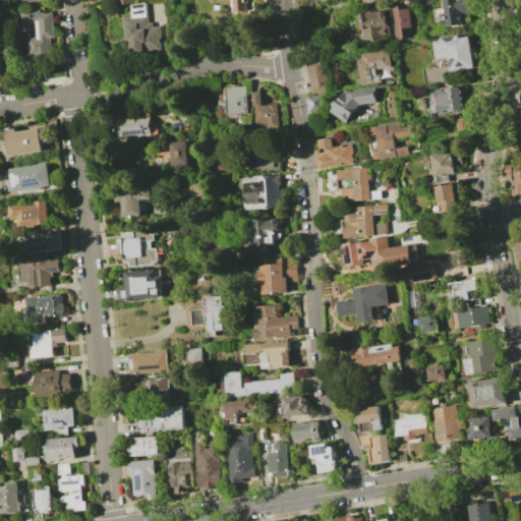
[(247,0),(248,10),(235,11),(234,0),(247,0)]
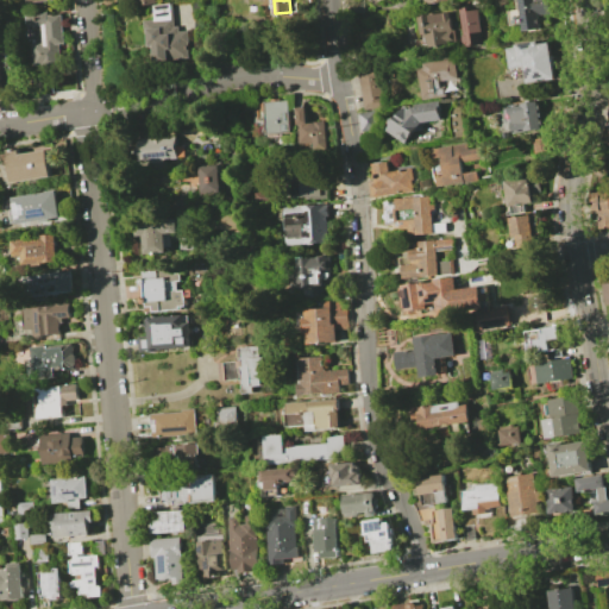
[(550,0),(552,13),(540,14),(541,27),(523,30),(519,0),(550,0)]
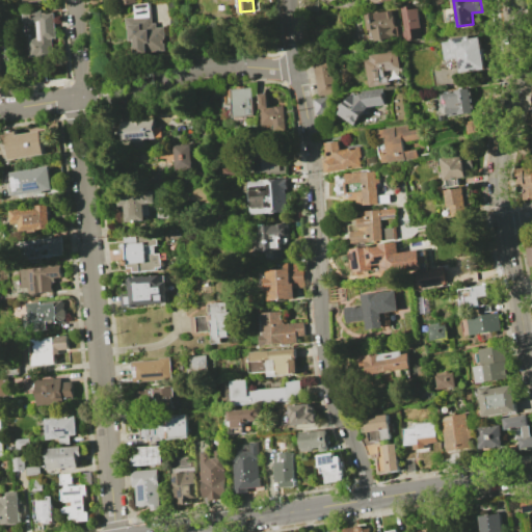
[(134,18),(133,4),(150,3),(152,23),(156,23),(156,27),(163,26),(165,51),(134,53),(133,40),(128,41),(127,29),(126,19),(134,18)]
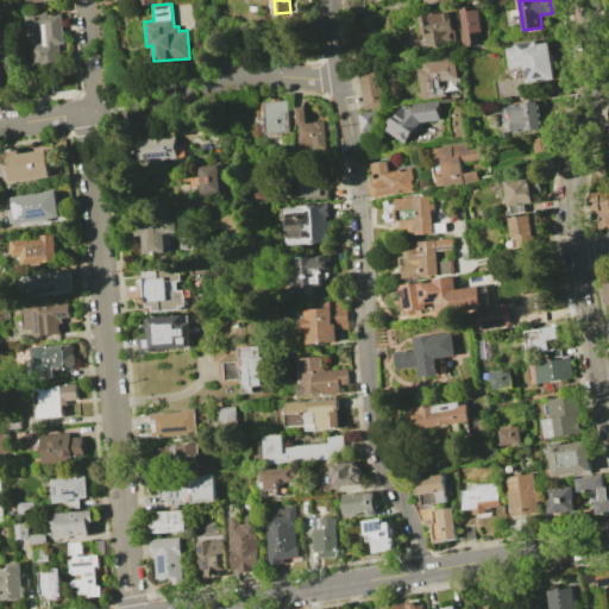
[(466,6),(466,11),(478,10),(483,42),(463,45),(457,7),(466,6)]
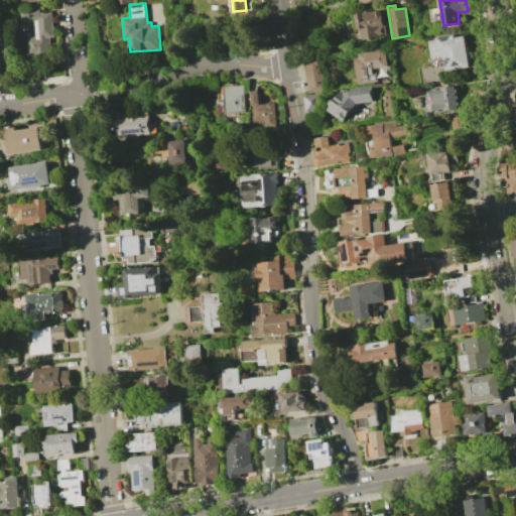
[(379,10),(379,14),(381,14),(383,34),(378,35),(378,37),(371,38),(371,39),(368,39),(368,38),(362,39),(361,28),(357,28),(355,13),(379,10)]
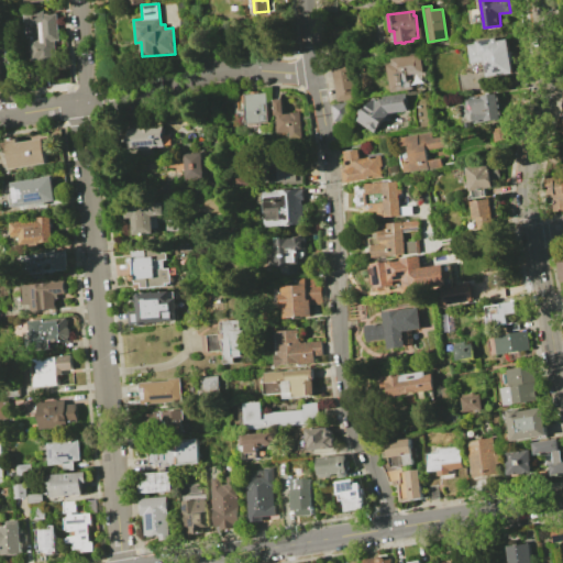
[(46,14),(46,13),(50,13),(50,14),(57,13),(59,41),(51,41),(51,47),(48,47),(50,59),(33,61),(32,40),(40,39),(39,23),(29,24),(28,15),(46,14)]
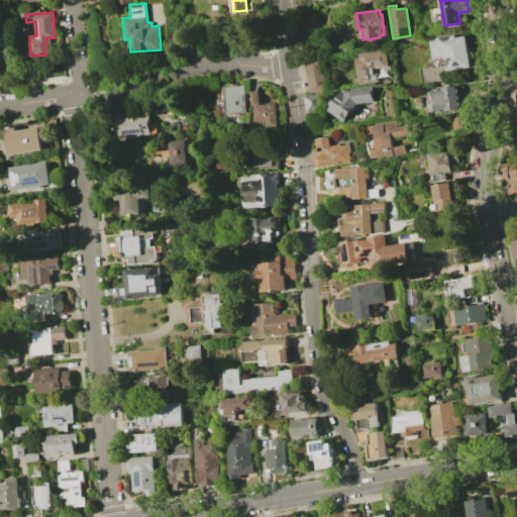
[(438,39),(437,37),(455,34),(456,37),(466,35),(471,67),(448,71),(445,57),(431,59),(429,40),(438,39)]
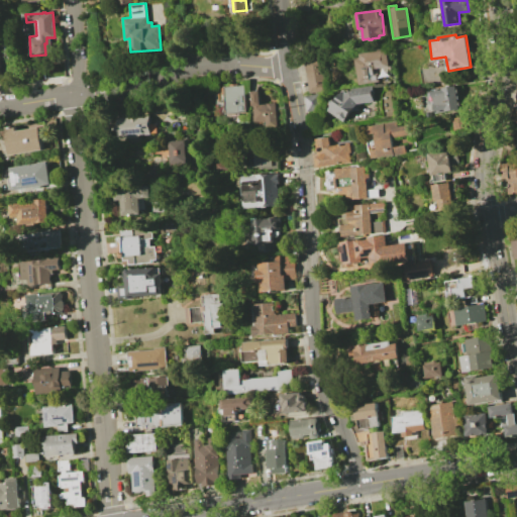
[(359,59),(358,53),(385,48),(387,67),(377,68),(379,81),(358,85),(354,59),(359,59)]
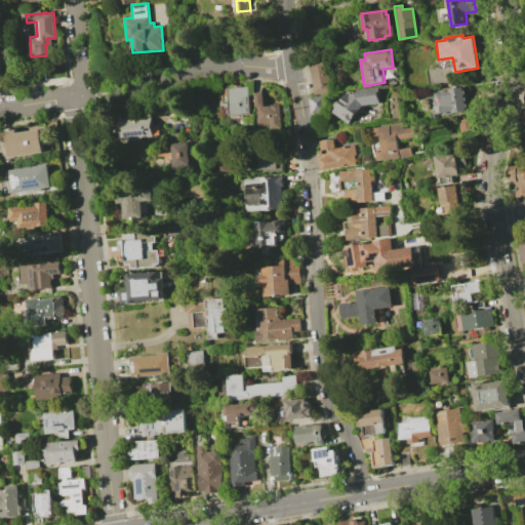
[(326,65),(331,91),(314,94),(309,68),(326,65)]
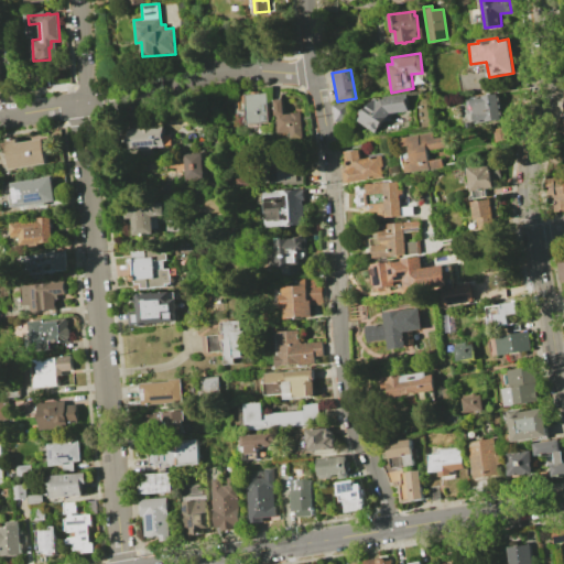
[(266,93),(268,122),(246,125),(243,94),(266,93)]
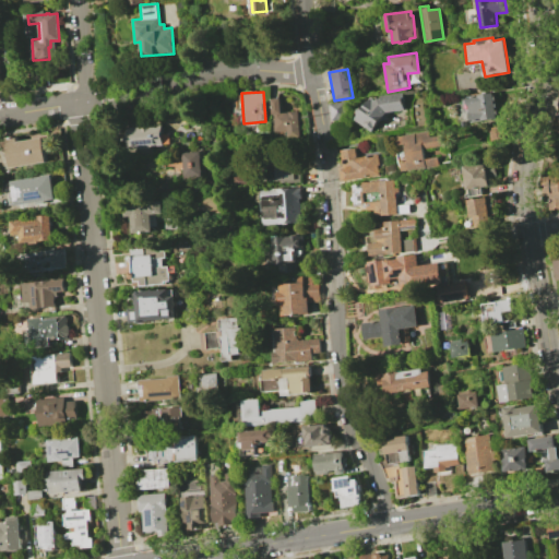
[(494,92),(497,117),(471,121),(467,96),(494,92)]
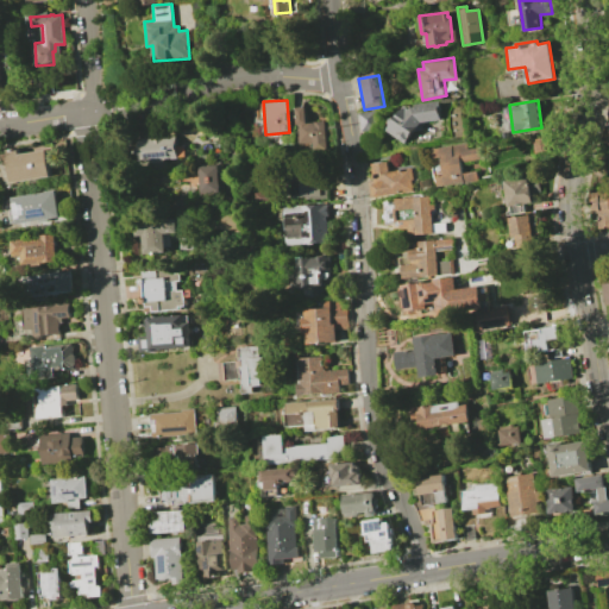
[(390,125),(388,123),(388,119),(391,118),(394,119),(405,106),(408,110),(410,107),(415,106),(414,104),(435,101),(439,120),(421,121),(422,123),(424,129),(418,131),(415,129),(406,142),(387,130),(390,125)]
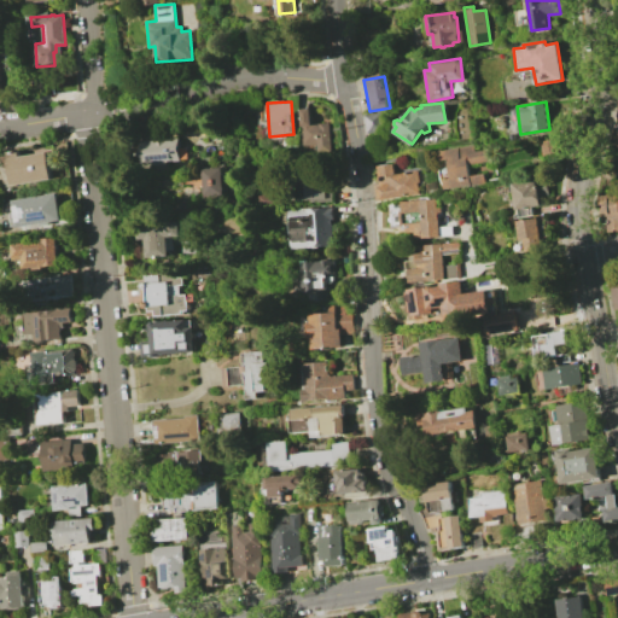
[(326,123),(328,151),(315,152),(315,145),(301,146),(298,109),(308,109),(309,124),(326,123)]
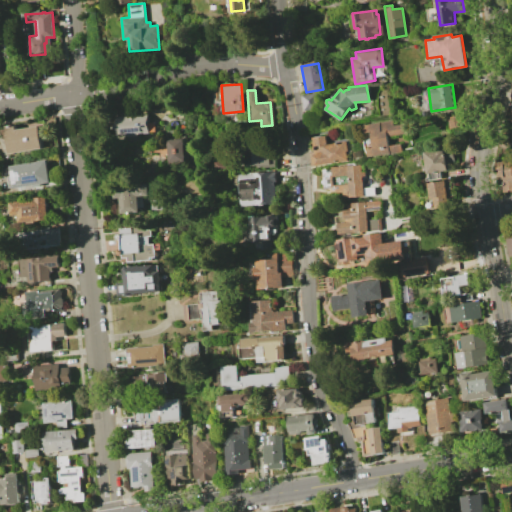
[(314,92),(317,107),(302,110),(299,95),(314,92)]
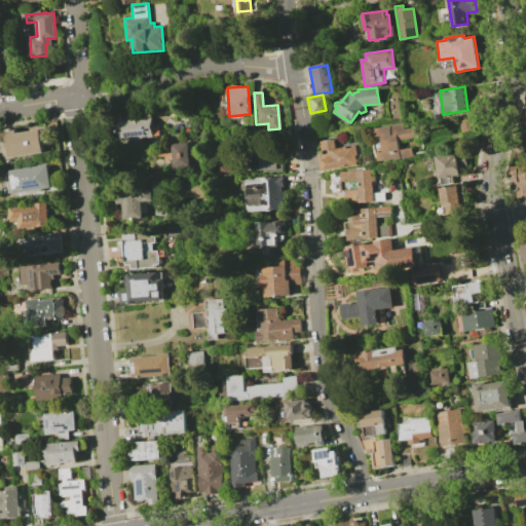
[(151,118),(153,139),(119,142),(118,120),(151,118)]
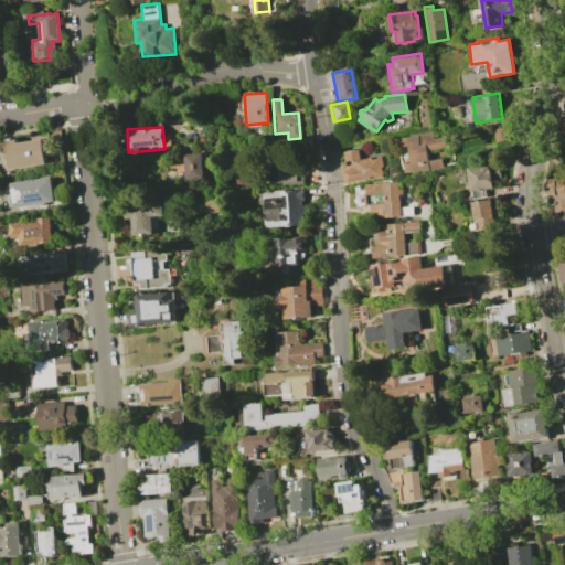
[(510,139),(508,127),(494,130),(497,142),(510,139)]
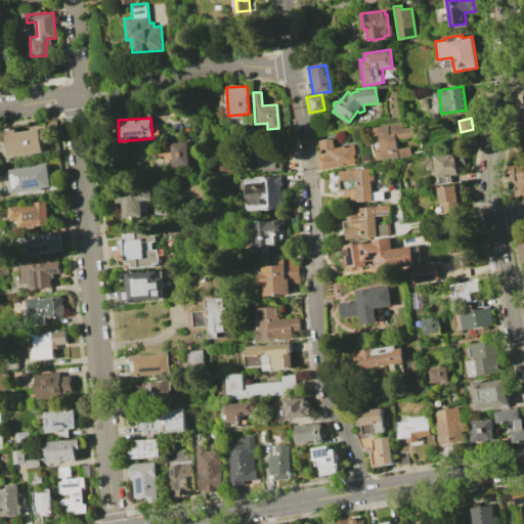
[(401,123),(402,128),(416,126),(418,136),(397,140),(398,148),(411,146),(412,154),(378,160),(377,153),(383,151),(380,134),(373,135),(372,128),(401,123)]
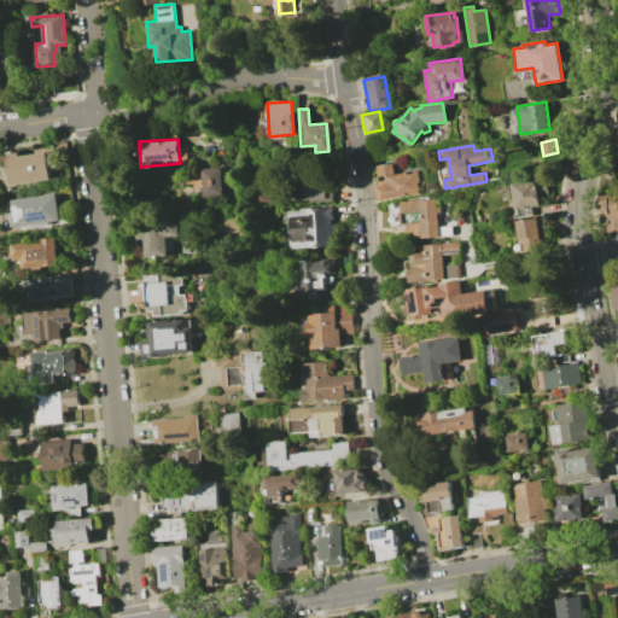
[(19,150),(21,157),(46,152),(50,179),(12,185),(6,151),(19,150)]
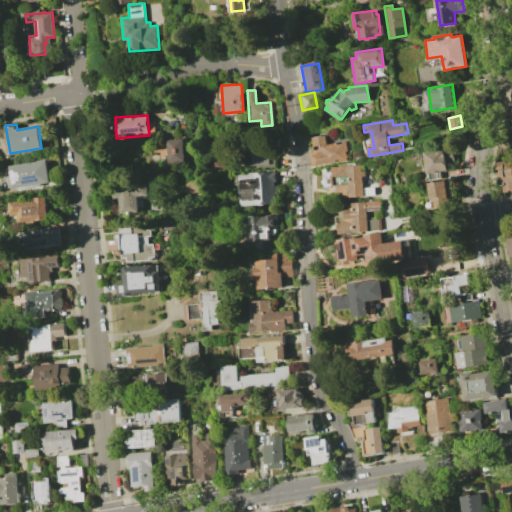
[(325,136),(327,145),(346,142),(348,151),(346,151),(348,161),(317,166),(316,163),(309,165),(307,152),(314,151),(312,138),(325,136)]
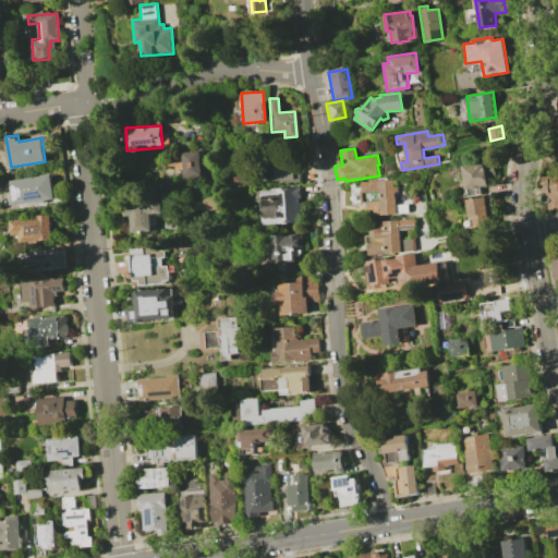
[(197,152),(199,177),(183,178),(181,153),(197,152)]
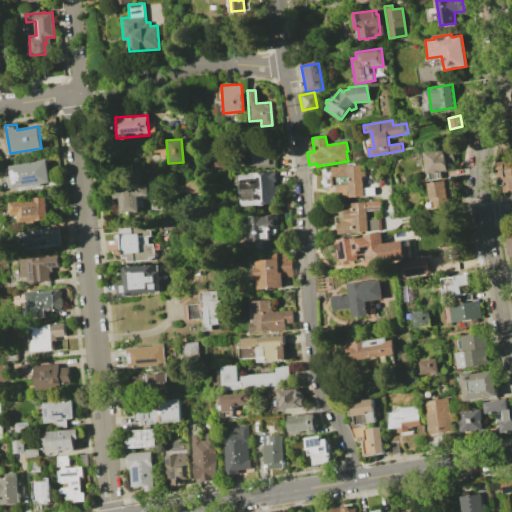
[(275,167),(274,142),(253,142),(253,167),(275,167)]
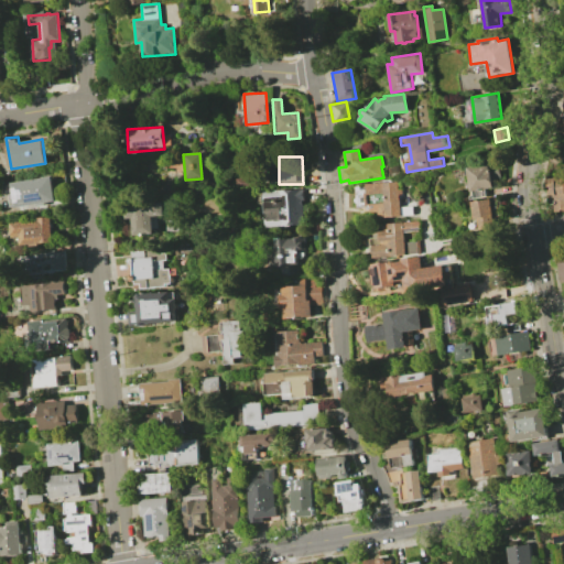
[(490,164),(494,187),(472,191),(467,167),(490,164)]
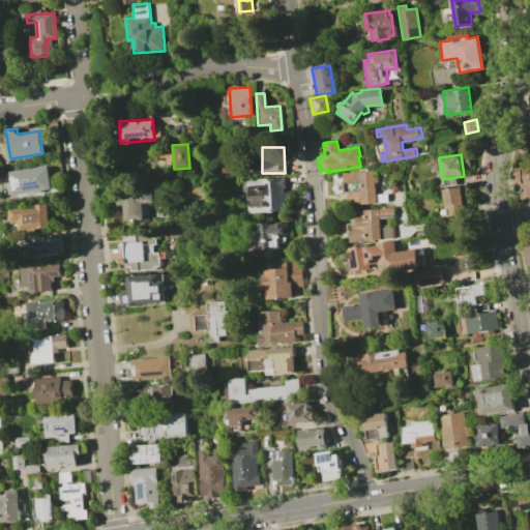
[(48,166),(52,189),(15,196),(11,172),(48,166)]
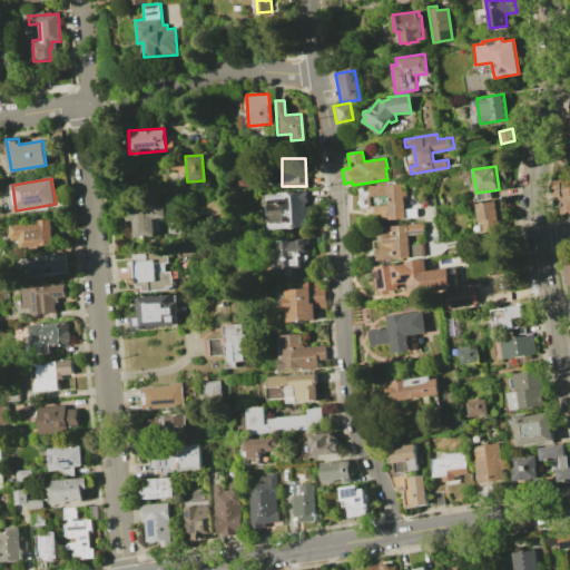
[(235,180),(258,178),(259,187),(236,189),(235,180)]
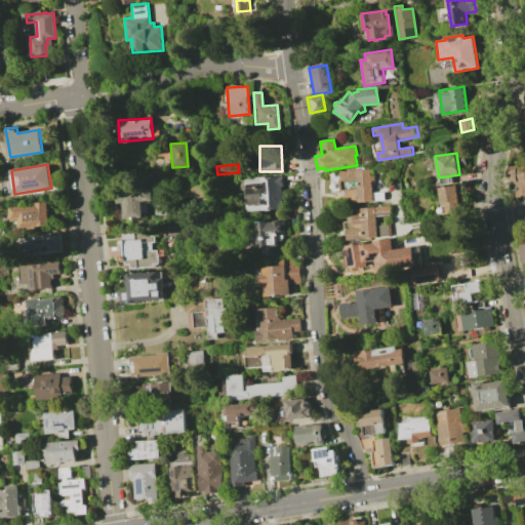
[(524,165),(510,166),(511,174),(513,174),(513,176),(511,176),(512,184),(517,183),(517,189),(516,189),(516,198),(522,197),(522,195),(524,195),(524,196),(524,165)]
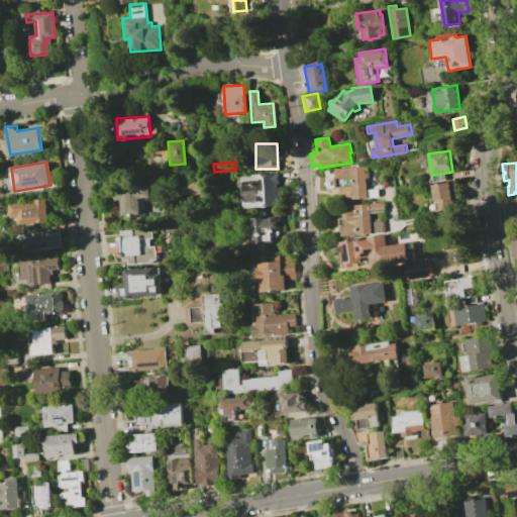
[(352,167),(366,166),(367,171),(370,171),(370,177),(367,178),(368,190),(378,189),(379,197),(347,199),(346,194),(331,195),(331,190),(328,190),(326,171),(337,171),(337,168),(352,167)]
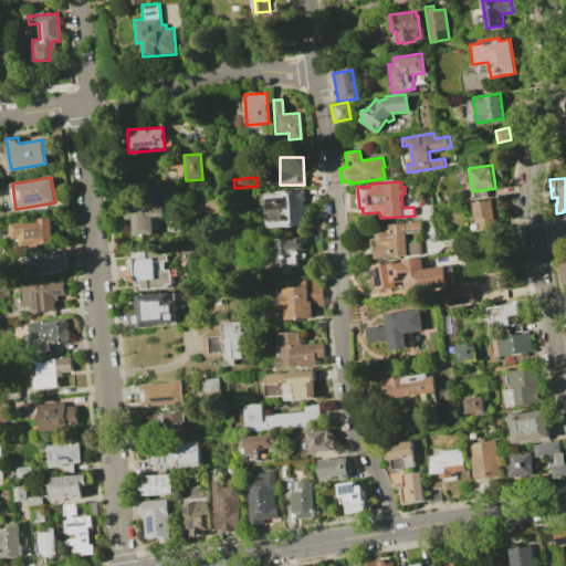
[(302,189),(302,190),(304,190),(305,200),(303,200),(305,224),(268,228),(264,192),(302,189)]
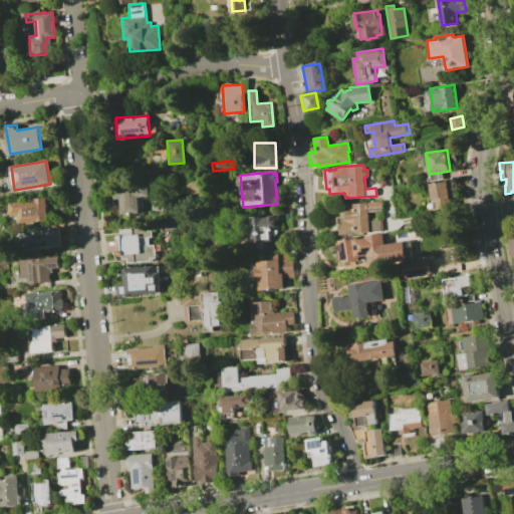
[(201,193),(181,195),(180,181),(200,180),(201,193)]
